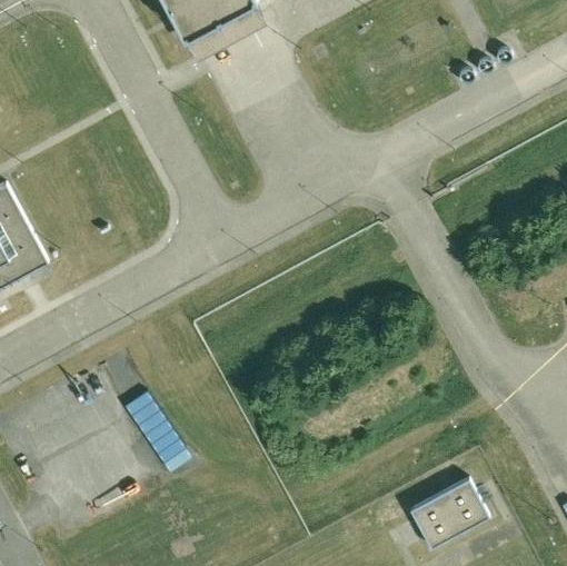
[(166,0),(186,37),(252,0),(166,0)]
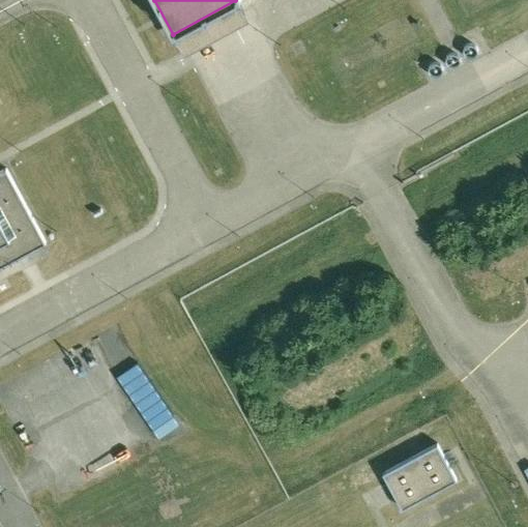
[(475,48),(473,47),(470,46),(467,47),(465,48),(464,50),(463,53),(463,55),(464,57),(466,59),(467,60),(470,61),(472,60),(474,59),(475,58),(476,57),(477,55),(477,53),(477,51),(476,50),(475,48)]
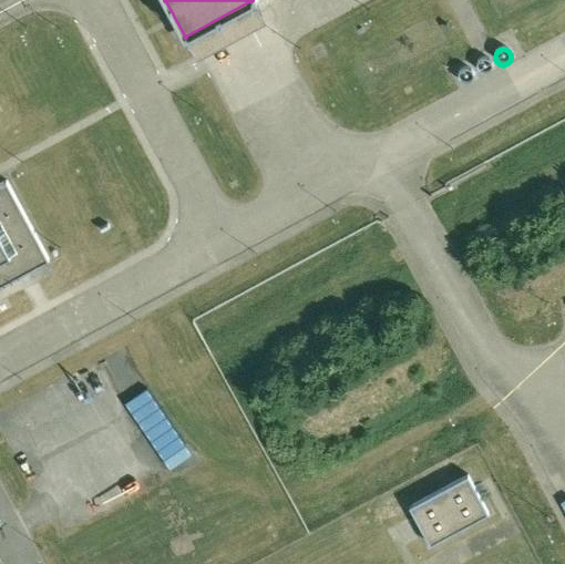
[(490,61),(488,60),(484,59),(480,60),(479,61),(478,62),(476,64),(476,65),(476,68),(476,70),(478,71),(479,73),(481,74),(484,75),(486,74),(489,73),(491,71),(492,70),(492,69),(492,67),(492,64),(491,63),(490,61)]
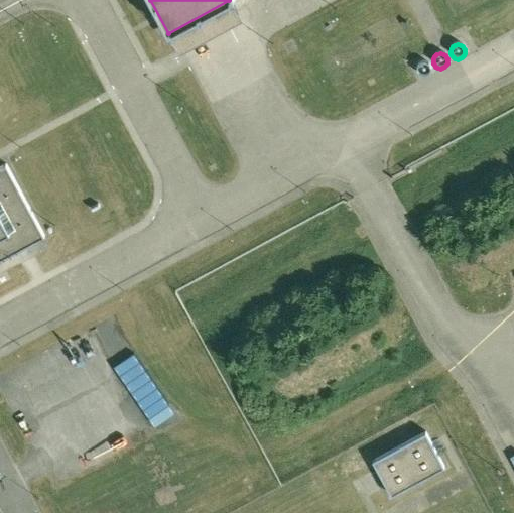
[(425,62),(423,62),(420,63),(418,65),(417,67),(416,68),(416,69),(416,71),(416,73),(417,74),(418,75),(419,77),(421,77),(423,78),(424,78),(426,77),(428,76),(429,74),(430,72),(431,70),(429,67),(428,65),(427,63),(425,62)]
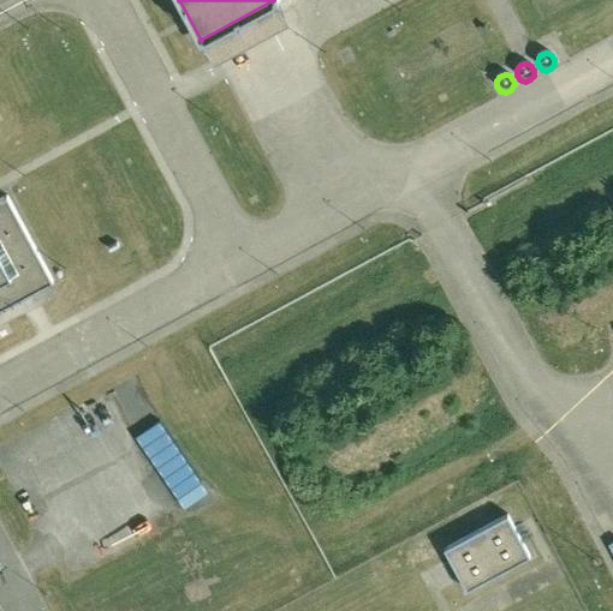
[(0,310),(49,285),(5,199),(0,201),(0,310)]
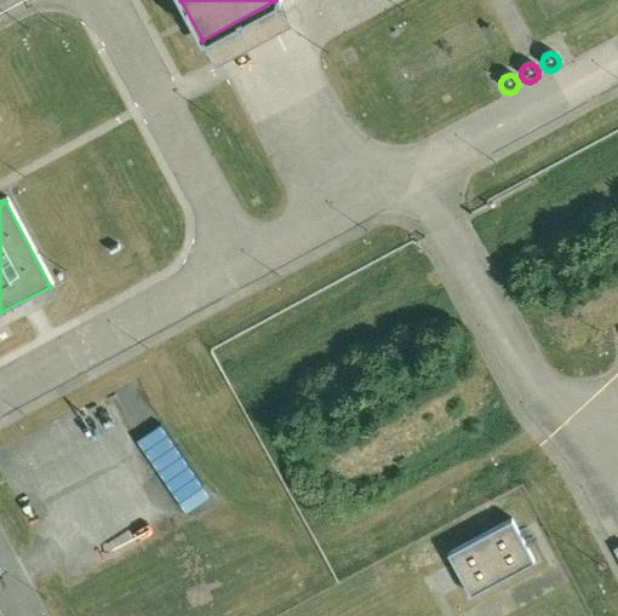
[(509,520),(445,556),(468,599),(533,563),(509,520)]
